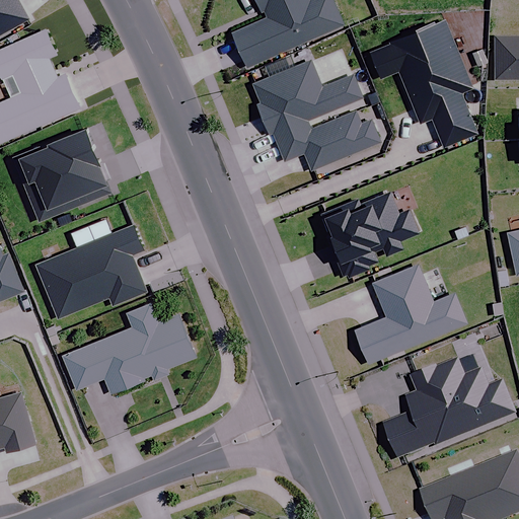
[(0,0),(0,32),(26,18),(16,0),(0,0)]
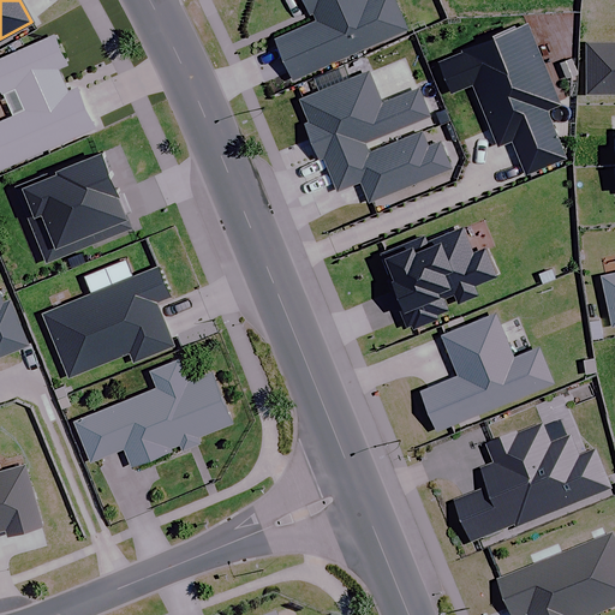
[(272,40),(290,81),(406,30),(392,0),(300,0),(311,23),(272,40)]
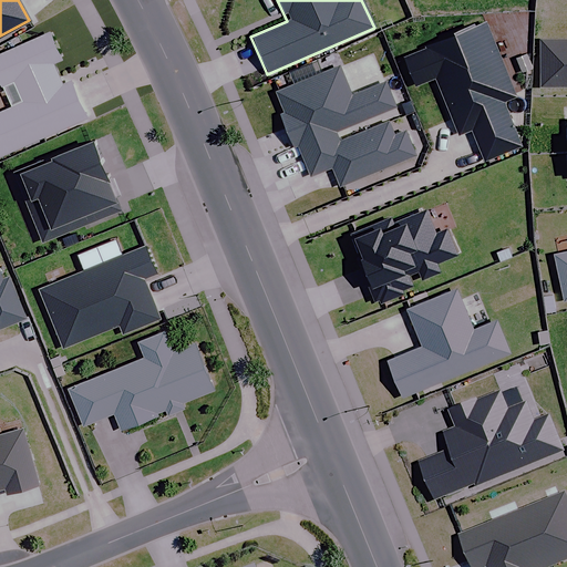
[(516,96),(484,22),(400,58),(412,86),(433,78),(457,135),(470,130),(484,162),(519,145),(501,103),(516,96)]
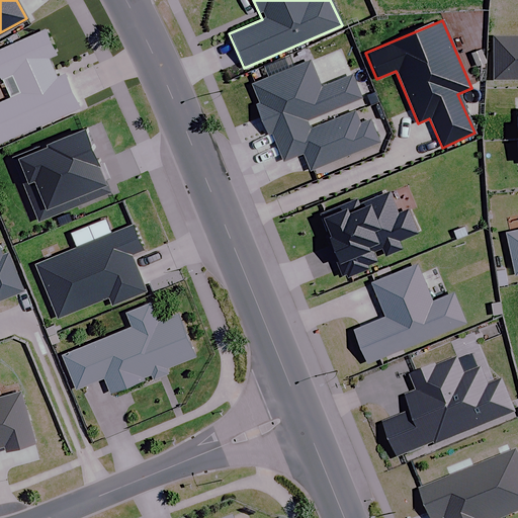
[(0,102),(0,142),(78,108),(64,74),(56,77),(47,58),(55,54),(45,31),(0,50),(0,78),(11,74),(19,94),(0,102)]
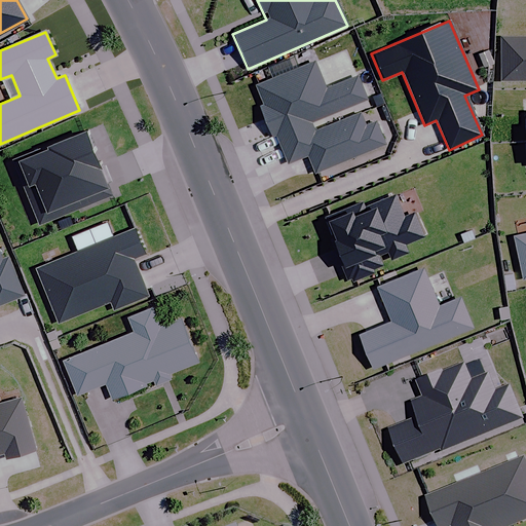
[(525,36),(499,36),(499,81),(525,80),(525,36)]
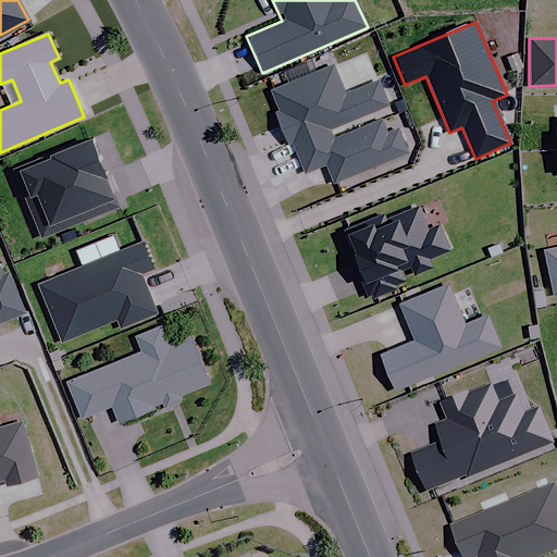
[(396,95),(385,69),(351,83),(339,54),(276,81),(285,101),(281,102),(294,135),(299,134),(311,164),(332,156),(339,174),(415,144),(405,120),(393,124),(387,111),(339,131),(335,120),(396,95)]
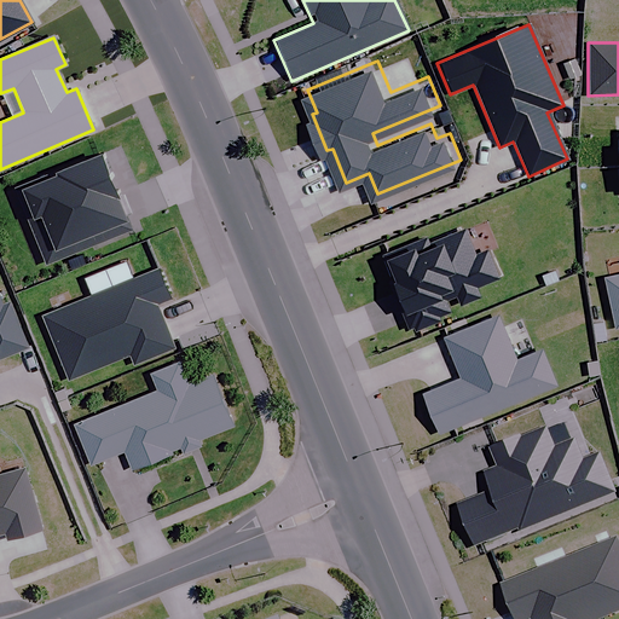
[(12,190),(42,264),(129,229),(99,155),(12,190)]
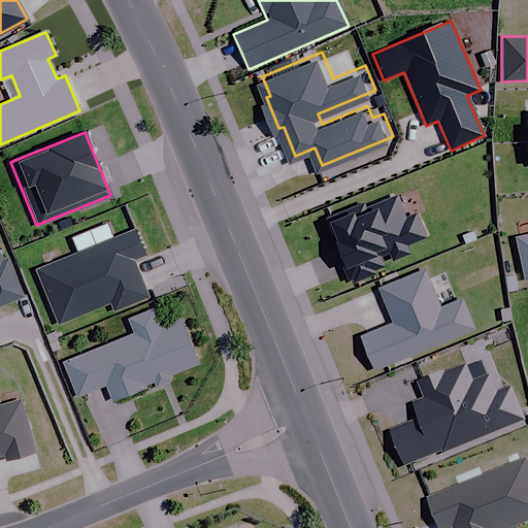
[(351,278),(353,283),(373,274),(372,271),(384,266),(380,256),(388,253),(391,260),(407,254),(404,245),(425,237),(415,213),(404,218),(395,196),(364,208),(362,203),(326,218),(335,240),(332,242),(348,281),(351,278)]
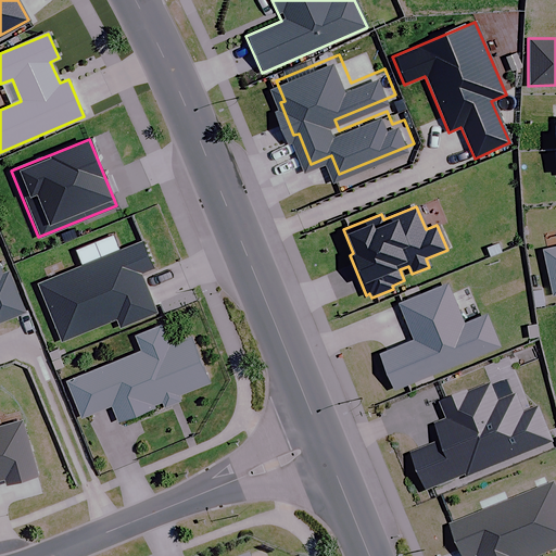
[(141,240),(37,282),(61,341),(115,318),(118,327),(154,313),(138,274),(153,267),(141,240)]
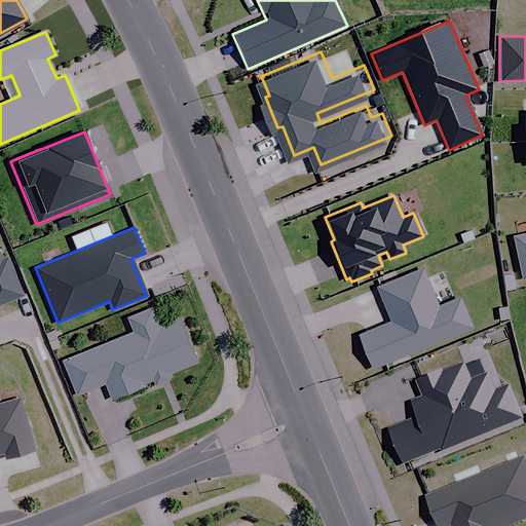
[(525,233),(513,236),(522,278),(525,277),(525,233)]
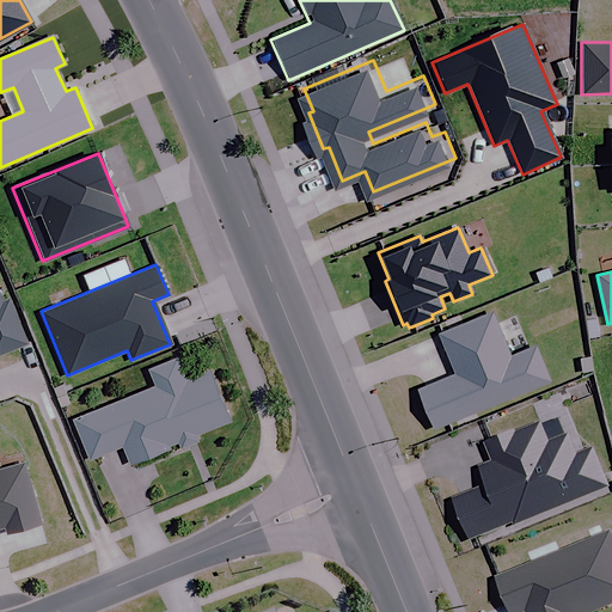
[(0,354),(26,343),(7,299),(1,303),(0,299),(0,354)]
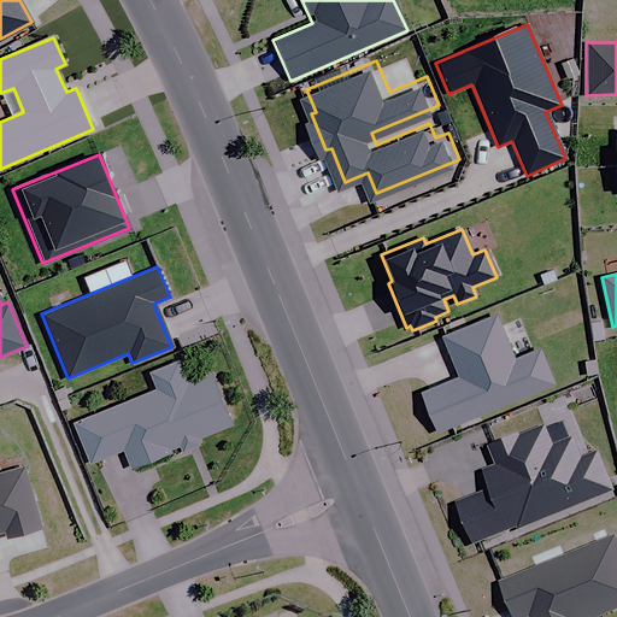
[(419,393),(436,433),(554,383),(540,348),(512,360),(494,316),(441,338),(458,377),(419,393)]
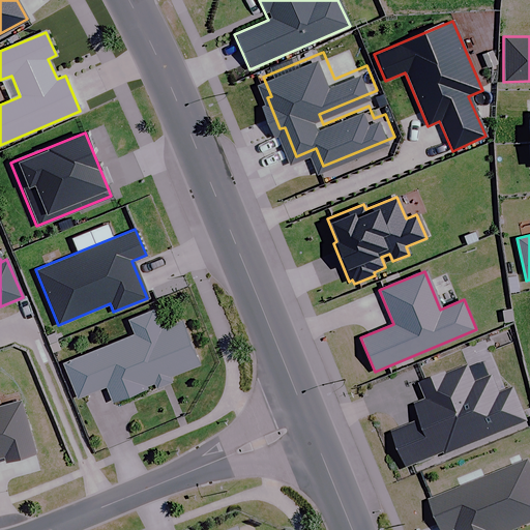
[(135,334),(63,364),(77,398),(105,386),(112,402),(146,388),(145,386),(153,382),(155,387),(169,382),(167,377),(198,364),(180,321),(160,329),(152,311),(128,320),(135,334)]
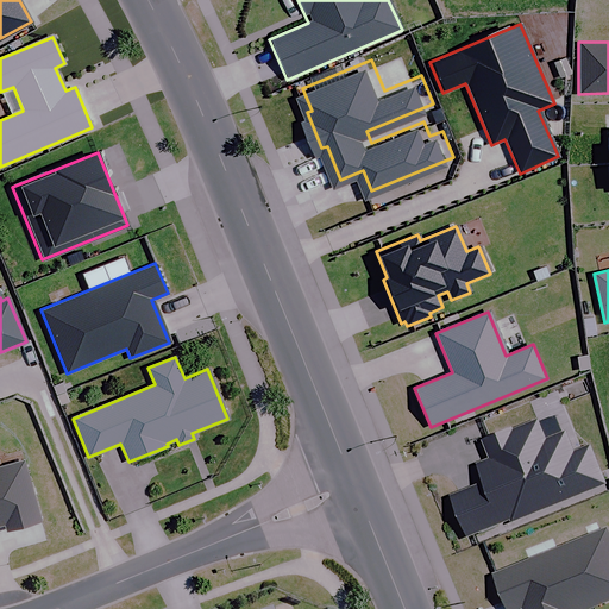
[(562,434),(554,418),(540,424),(539,421),(514,432),(513,431),(483,443),(490,462),(475,468),(482,487),(451,498),(468,539),(510,521),(513,525),(606,487),(589,446),(572,453),(564,433),(562,434)]
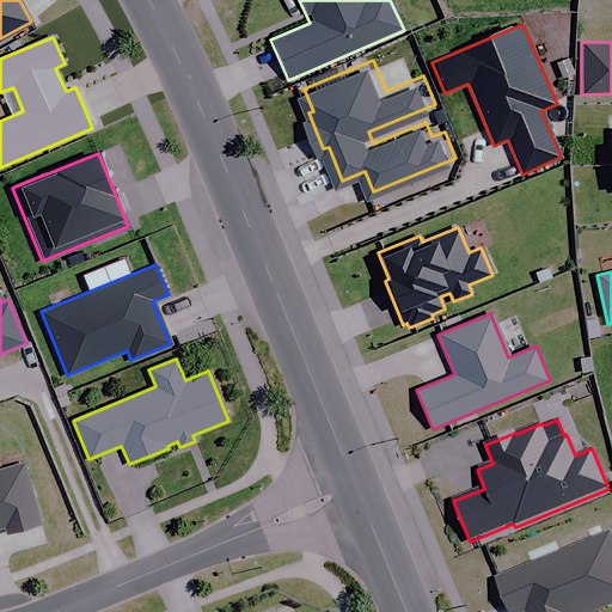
[(0,527),(4,527),(6,534),(41,524),(23,465),(0,471),(0,527)]
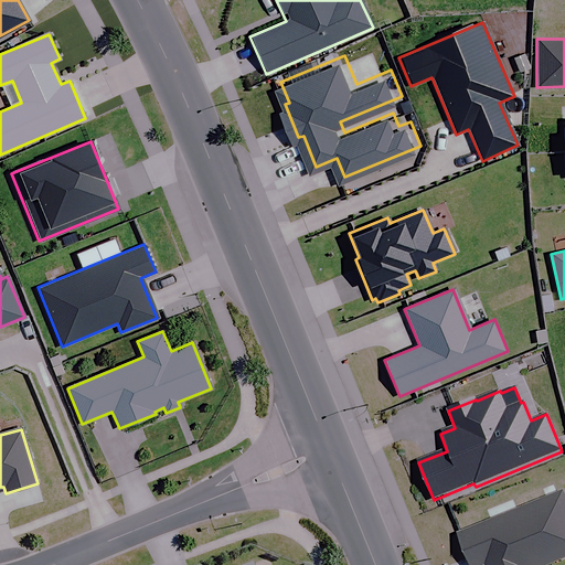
[(564,497),(563,491),(457,534),(469,564),(548,564),(564,558),(564,497)]
